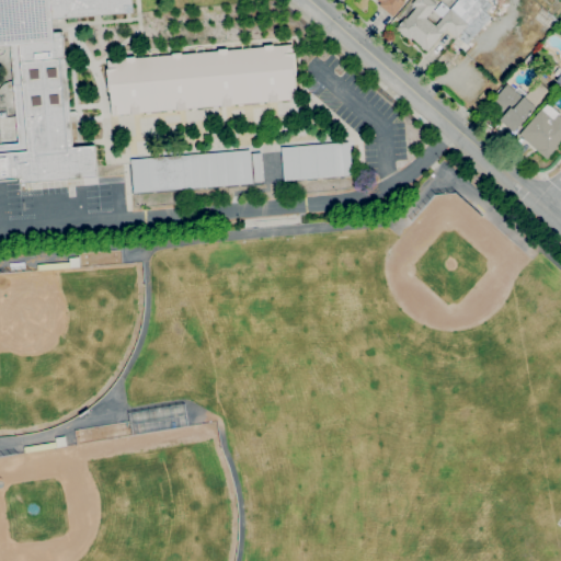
[(0,0),(132,0),(133,12),(53,19),(54,32),(63,32),(70,112),(75,111),(76,111),(76,112),(77,112),(77,113),(78,114),(78,115),(77,115),(77,116),(76,116),(75,117),(70,117),(73,147),(94,146),(98,176),(21,183),(20,179),(0,181),(0,0)]
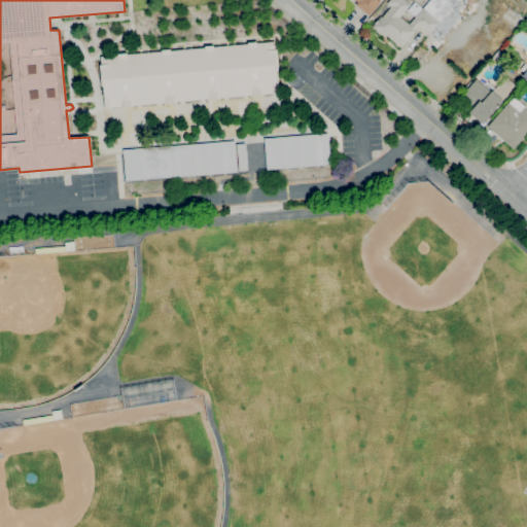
[(369,16),(355,4),(357,2),(354,0),(378,0),(381,2),(369,16)]
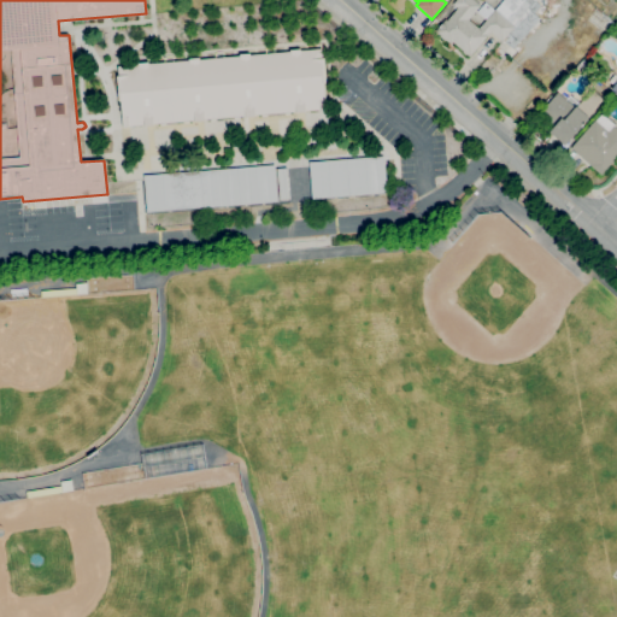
[(511,58),(498,47),(503,41),(492,31),(470,57),(468,54),(466,54),(464,52),(464,51),(453,41),(451,43),(446,39),(445,40),(435,31),(446,19),(447,21),(458,9),(453,4),(456,0),(475,0),(481,5),(469,19),(480,28),(487,19),(477,11),(486,3),(495,11),(505,0),(546,0),(534,13),(540,18),(524,37),(529,41),(518,53),(517,52),(511,58)]
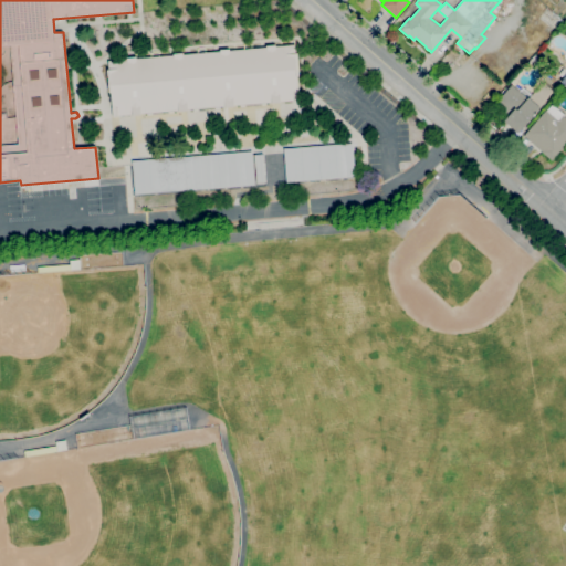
[(556,29),(538,16),(547,7),(564,21),(556,29)]
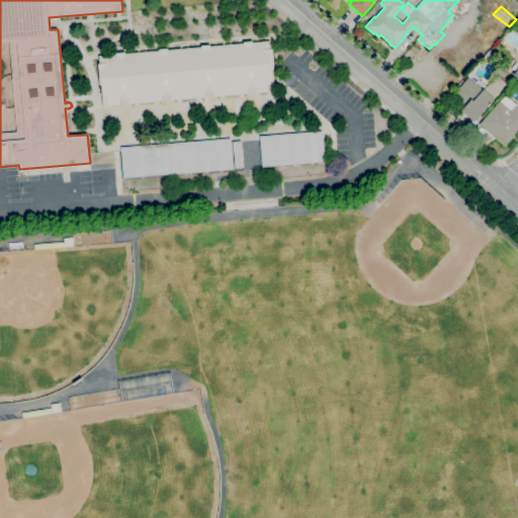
[(98,55),(273,38),(279,88),(103,106),(98,55)]
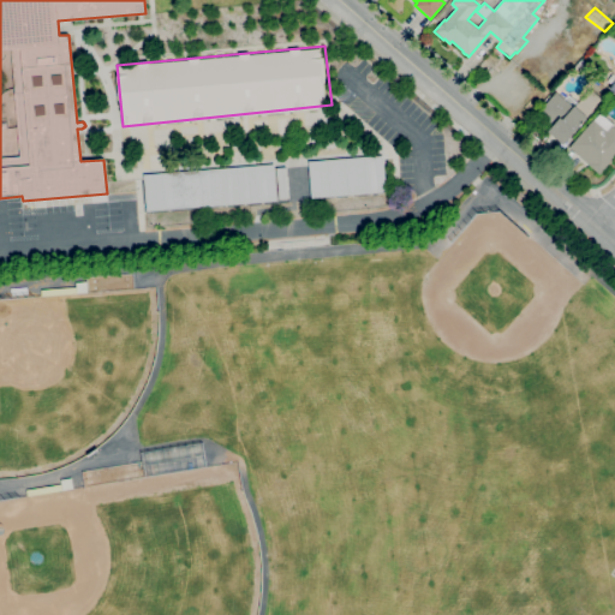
[(563,145),(548,131),(553,126),(539,113),(557,93),(565,99),(567,95),(578,105),(575,107),(587,118),(563,145)]
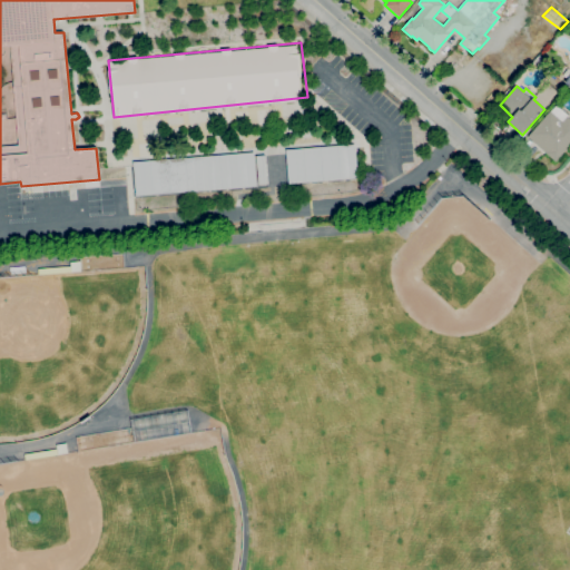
[(569,145),(556,161),(528,137),(550,110),(551,111),(557,105),(569,116),(568,117),(569,118),(569,145)]
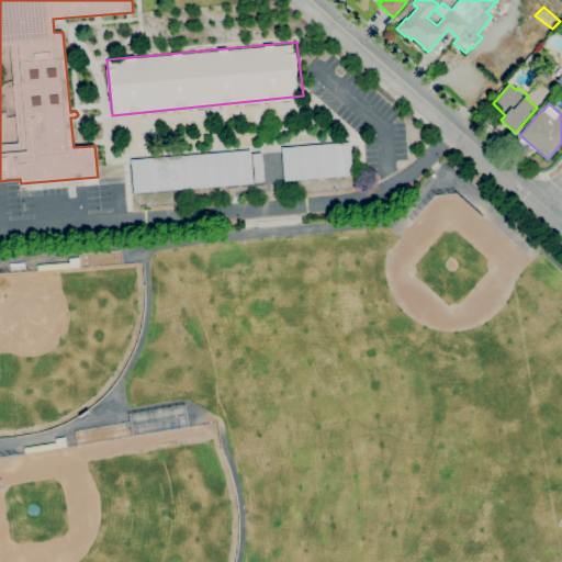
[(285,181),(282,147),(350,142),(352,176),(285,181)]
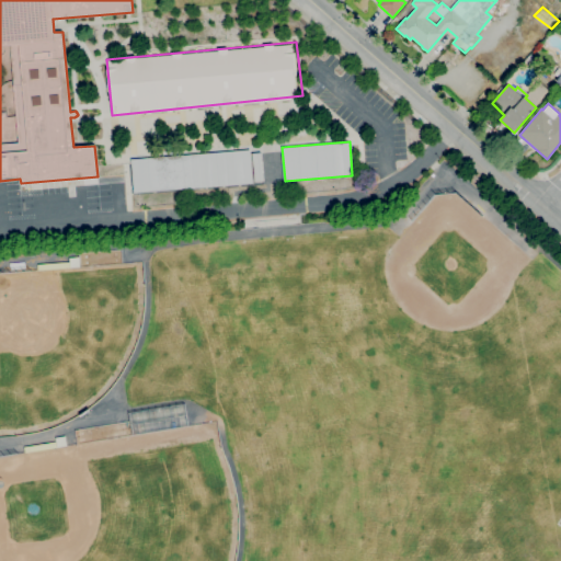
[(134,193),(132,160),(250,150),(253,183),(134,193)]
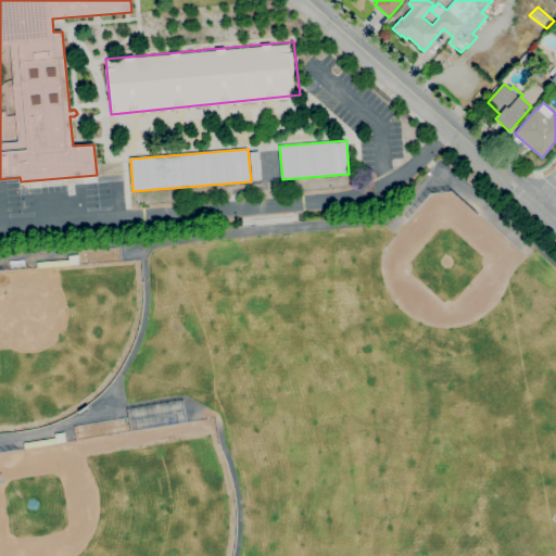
[(253,179),(251,152),(258,151),(261,179),(253,179)]
